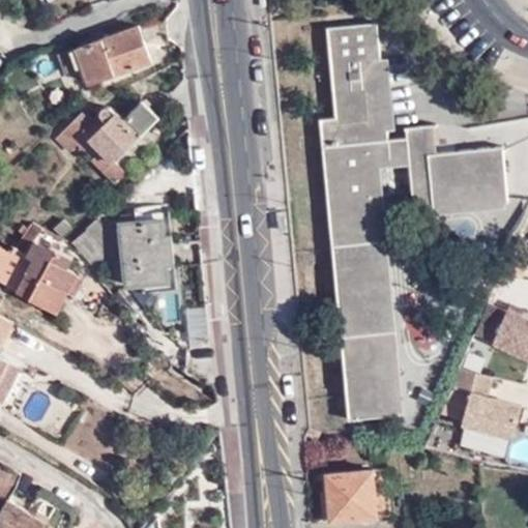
[(376,25),(329,27),(336,117),(319,118),(346,416),(396,414),(372,159),(407,157),(410,199),(432,198),(432,206),(503,202),(500,148),(428,153),(424,125),(406,127),(406,137),(386,138),(376,25)]
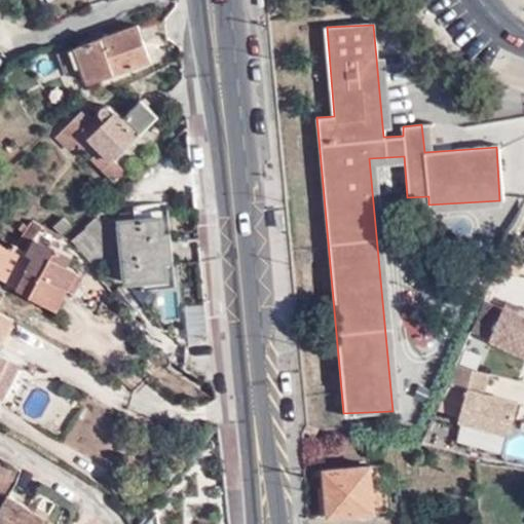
[(85,85),(150,61),(138,27),(61,57),(69,74),(79,71),(85,85)]
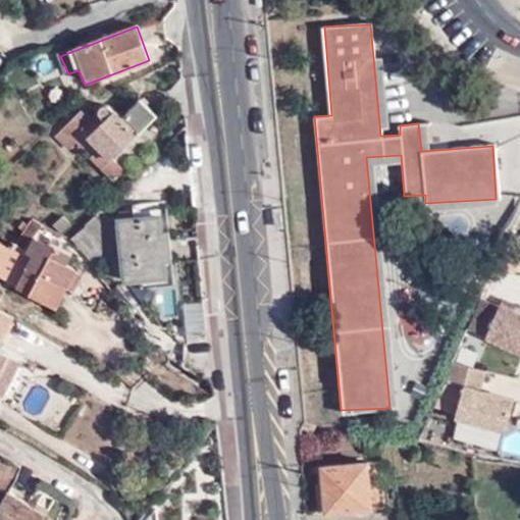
[(97,153),(92,158),(113,179),(146,147),(135,135),(152,116),(137,101),(118,118),(103,103),(100,102),(99,103),(96,103),(95,104),(94,106),(93,108),(93,111),(94,112),(103,121),(97,126),(80,108),(54,135),(68,148),(74,143),(81,148),(86,142),(97,153)]
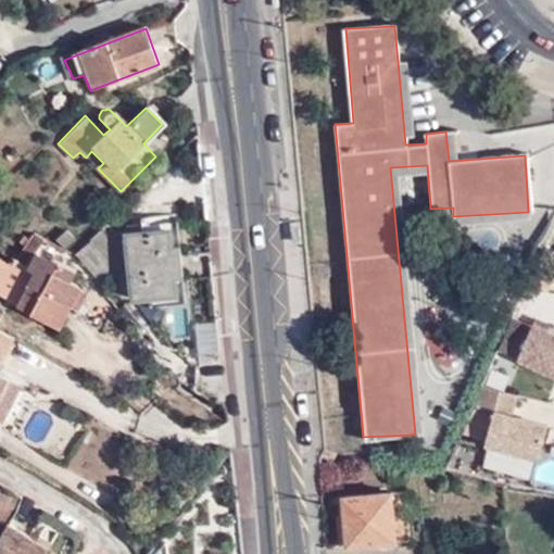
[(86,158),(98,168),(103,163),(91,151),(86,158)]
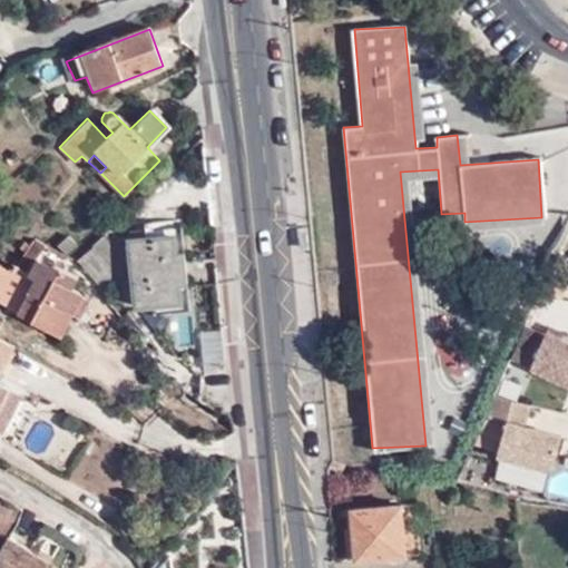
[(179,286),(175,253),(172,219),(152,223),(153,228),(144,229),(146,240),(128,242),(136,309),(180,302),(179,286)]
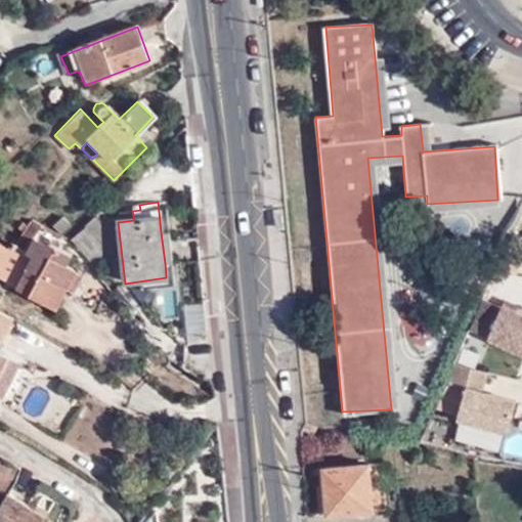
[(117,213),(118,222),(134,220),(132,211),(117,213)]
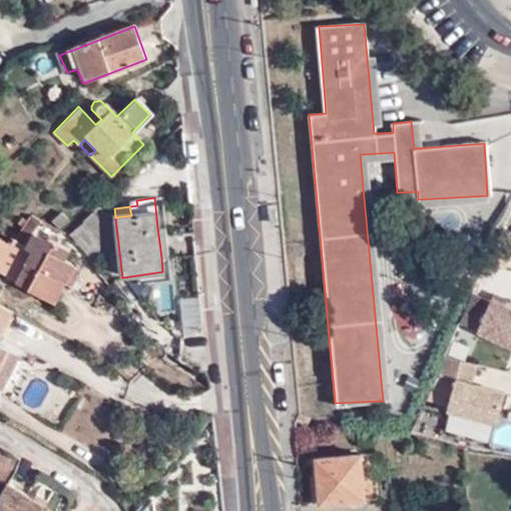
[(99,208),(94,213),(103,223),(108,218),(99,208)]
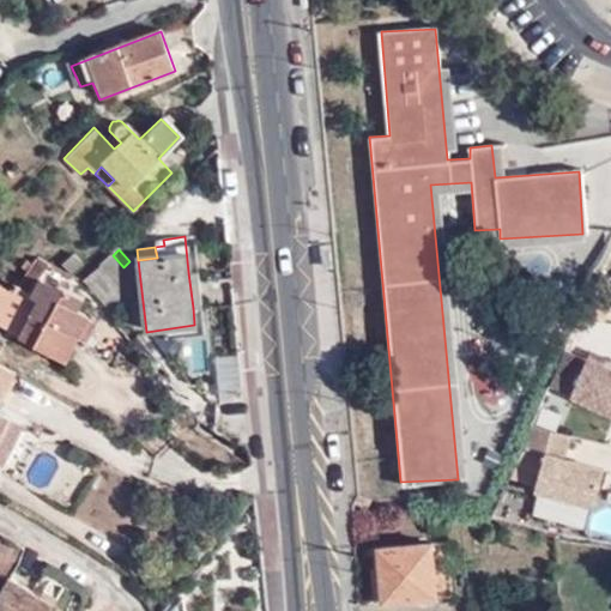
[(98,268),(100,268),(123,297),(138,284),(123,267),(113,255),(98,268)]
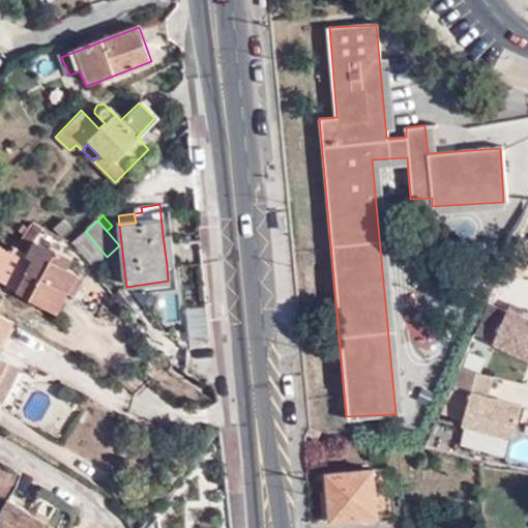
[(61,223),(53,232),(60,239),(69,230),(61,223)]
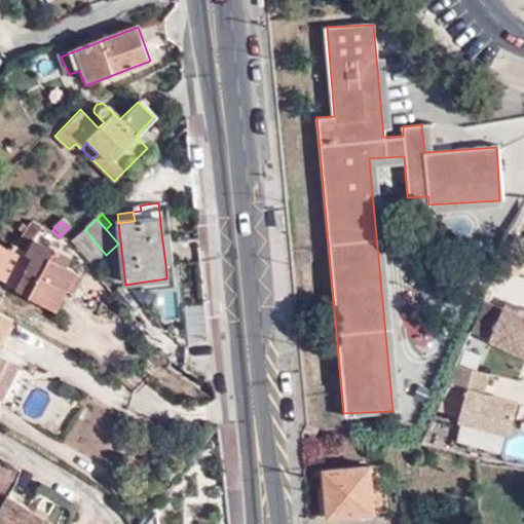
[(6,253),(0,249),(0,267),(64,294),(68,289),(75,273),(65,269),(66,267),(70,256),(46,246),(45,248),(32,241),(39,229),(27,224),(9,251),(8,251),(6,253)]
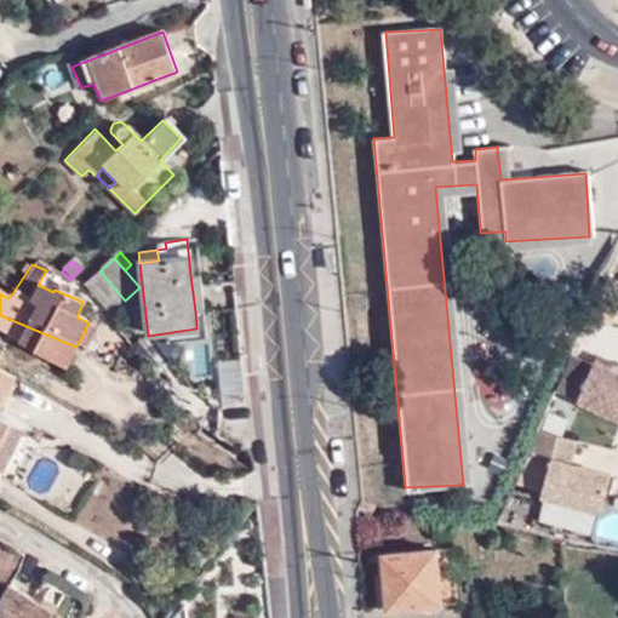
[(108,315),(125,301),(101,272),(85,286),(108,315)]
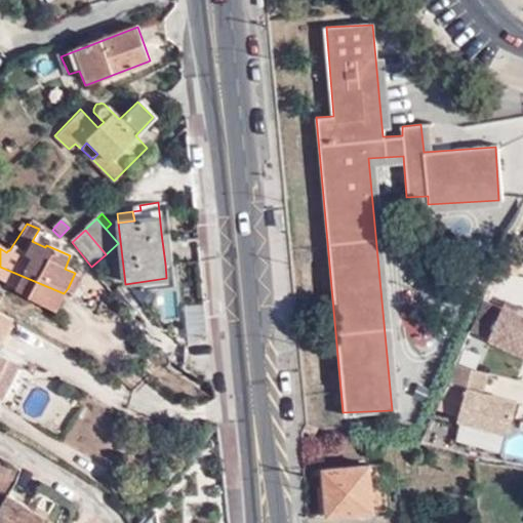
[(168,232),(161,233),(165,264),(172,263),(168,232)]
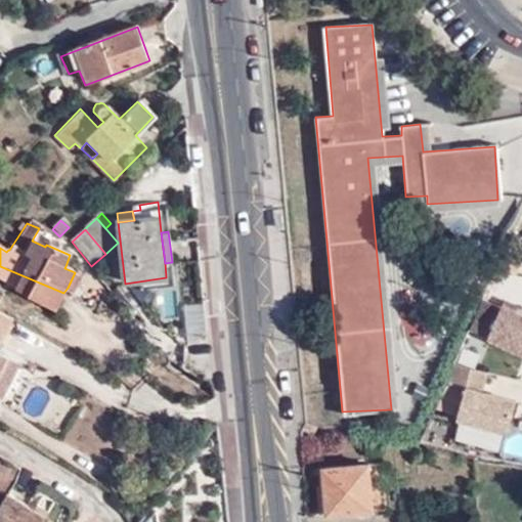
[(63,293),(0,266),(0,281),(23,294),(54,311),(63,293)]
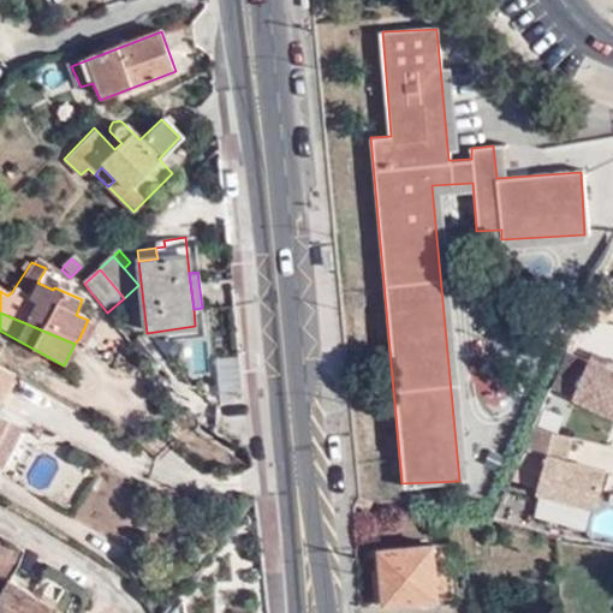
[(99,321),(77,313),(76,315),(88,320),(97,323),(99,321)]
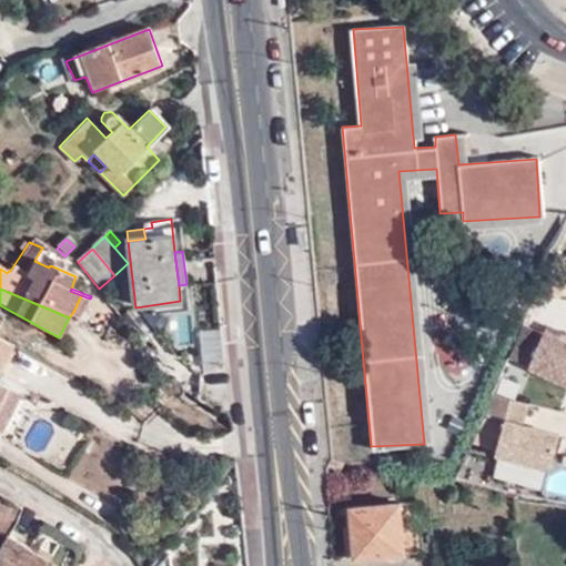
[(82,317),(90,299),(81,295),(73,312),(82,317)]
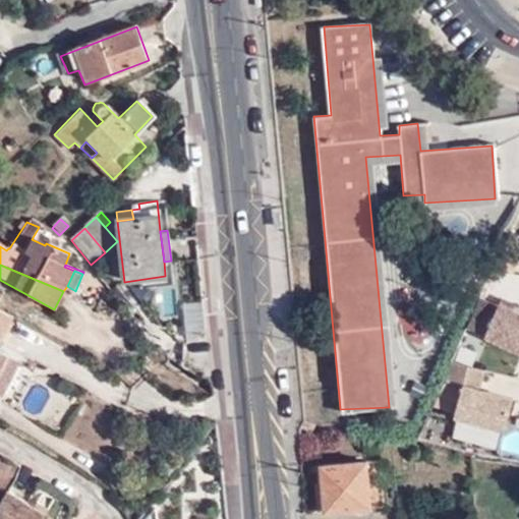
[(518,320),(476,302),(462,332),(518,356),(518,320)]
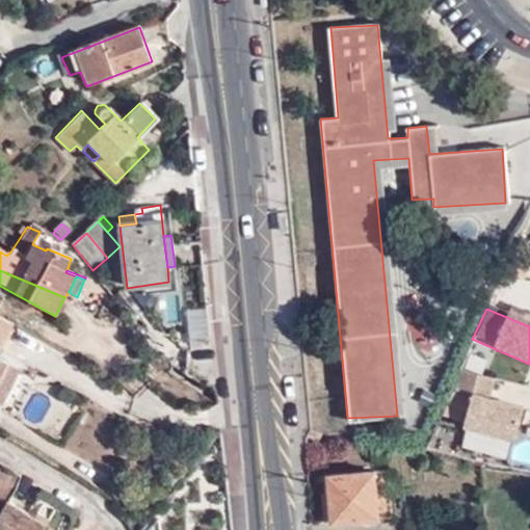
[(1,368),(0,369),(0,396),(11,374),(1,368)]
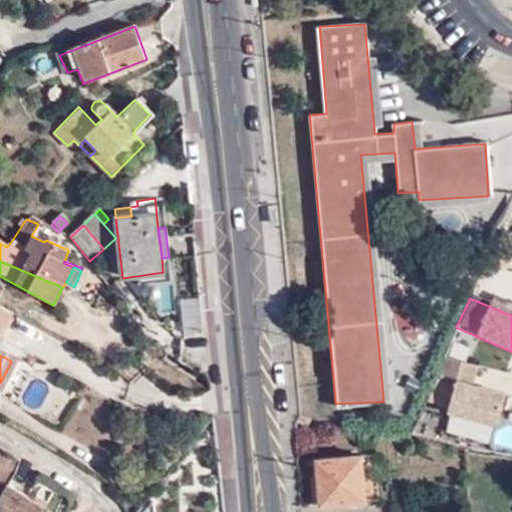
[(494,428),(502,397),(469,388),(474,368),(442,360),(435,380),(452,386),(445,411),(444,415),(494,428)]
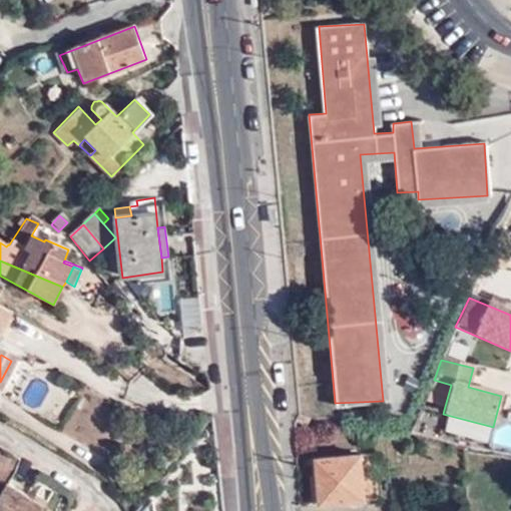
[(444,410),(451,385),(434,380),(424,405),(444,410)]
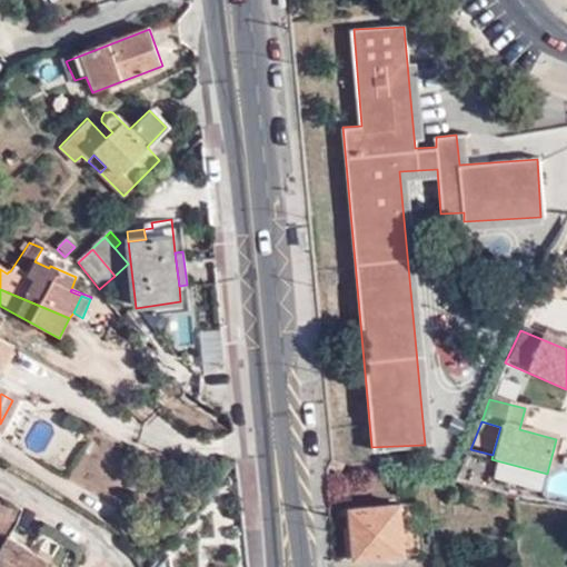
[(470,455),(465,480),(490,486),(496,461),(470,455)]
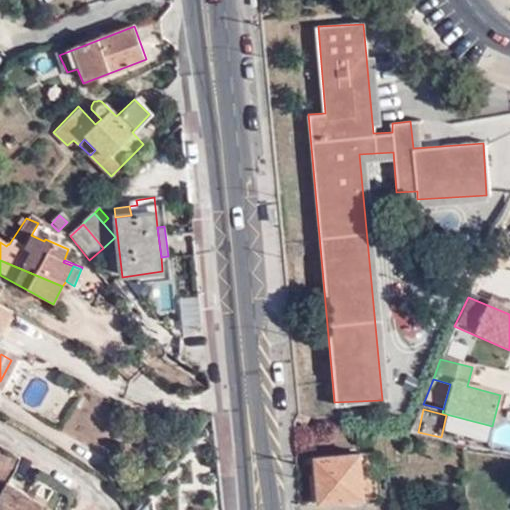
[(357,457),(313,462),(317,506),(361,502),(357,457)]
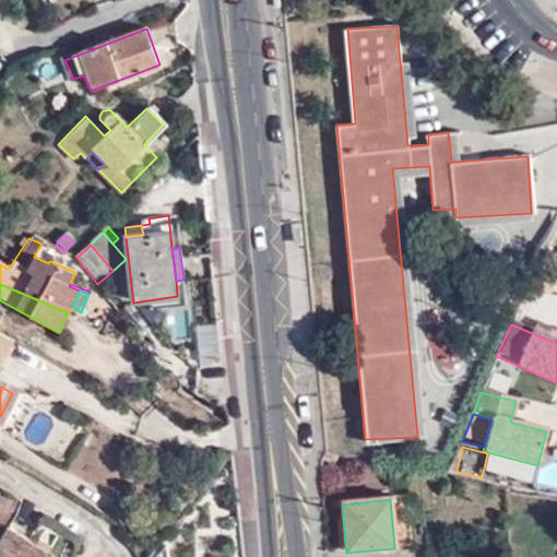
[(47,556),(49,553),(10,530),(0,546),(0,556),(47,556)]
